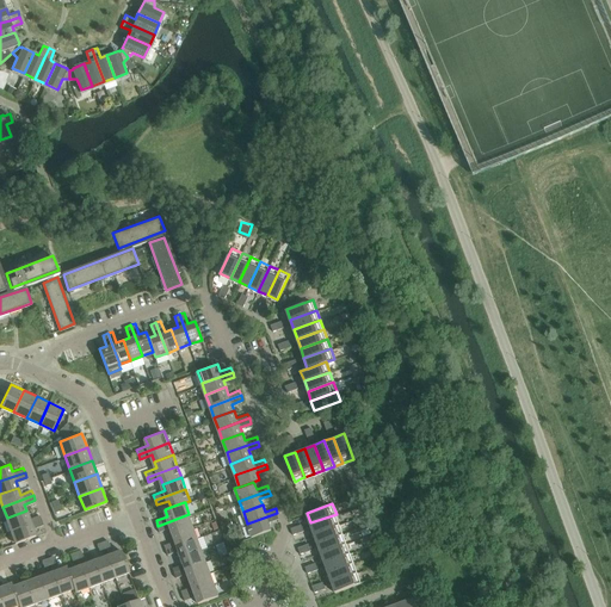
[(29,516),(26,511),(7,518),(11,530),(42,518),(39,513),(29,516)]
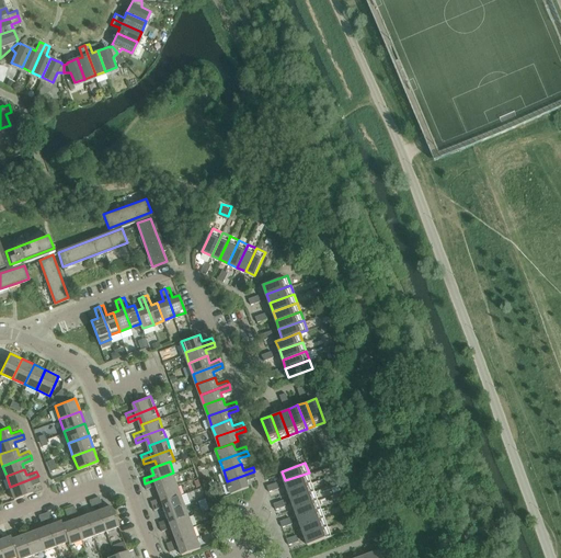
[(256,476),(254,471),(227,481),(231,492),(249,486),(245,479),(256,476)]
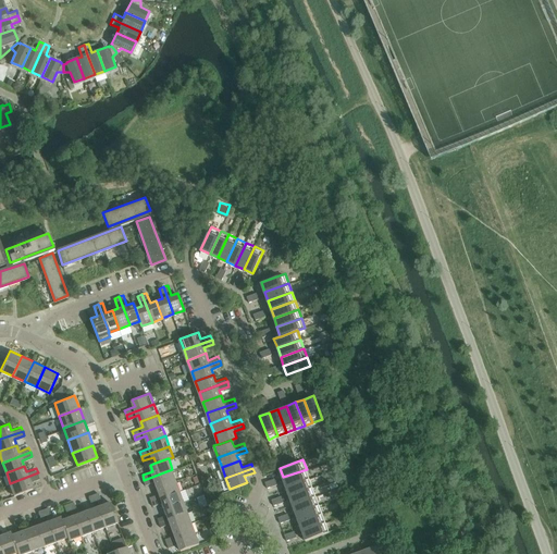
[(156,480),(158,487),(176,480),(172,469),(144,480),(146,484),(156,480)]
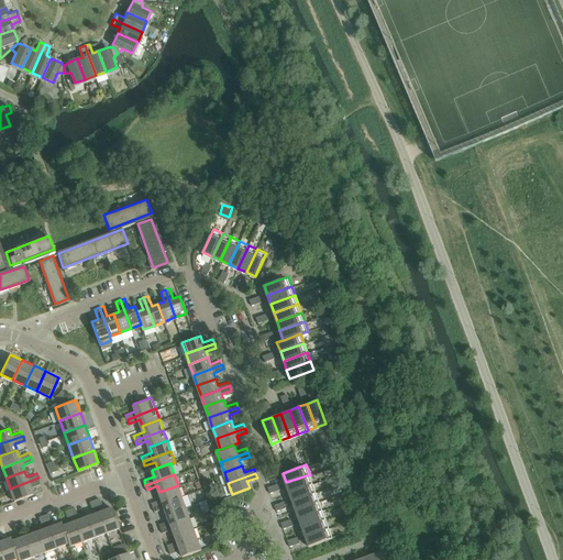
[(286,482),(289,492),(312,483),(310,474),(286,482)]
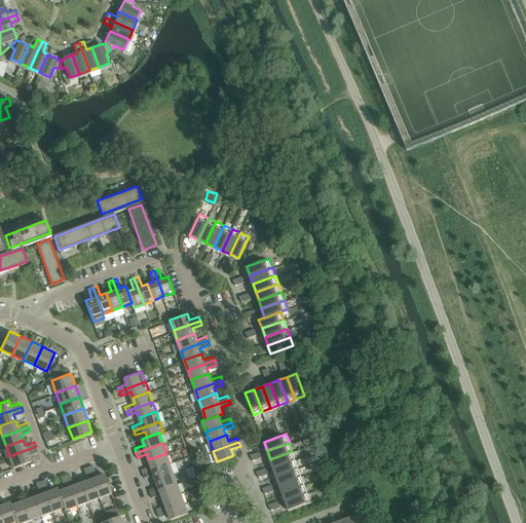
[(37,450),(36,446),(9,456),(13,467),(30,460),(28,453),(37,450)]
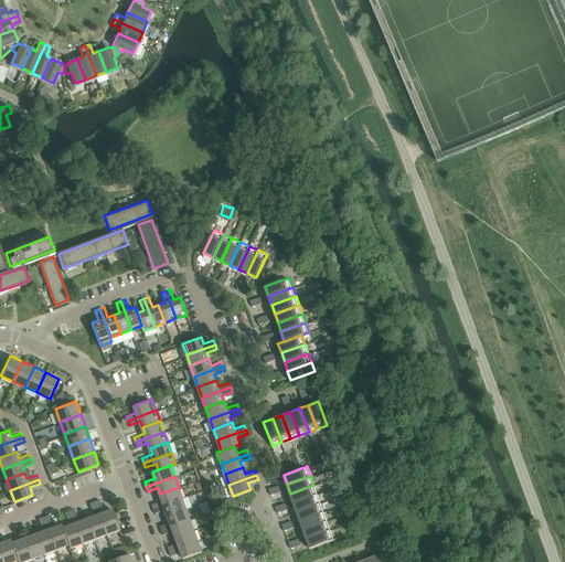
[(290,494),(294,502),(317,492),(313,485),(290,494)]
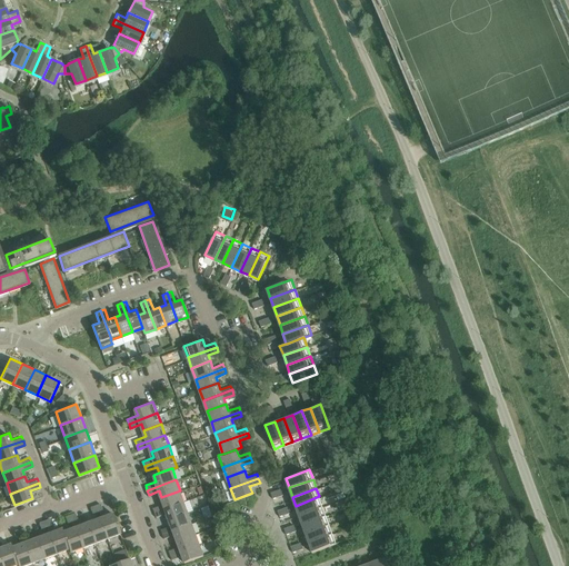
[(153,507),(156,512),(183,500),(180,490),(161,497),(163,503),(153,507)]
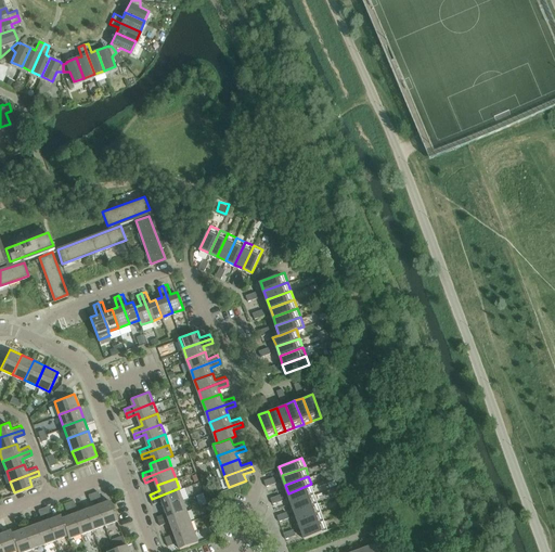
[(288,493),(292,502),(315,493),(311,484),(288,493)]
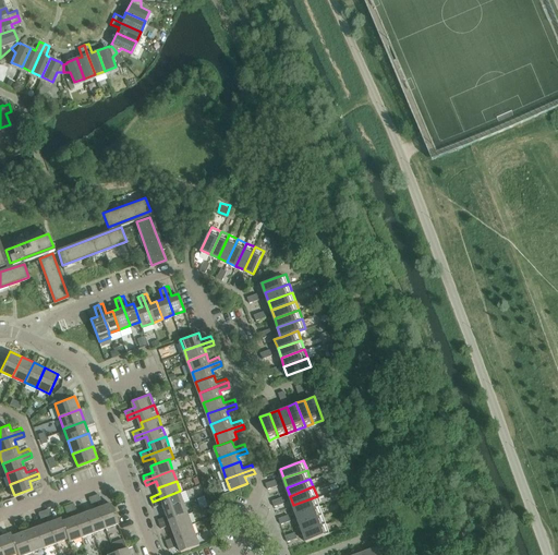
[(184,502),(180,491),(153,502),(154,506),(164,502),(166,508),(184,502)]
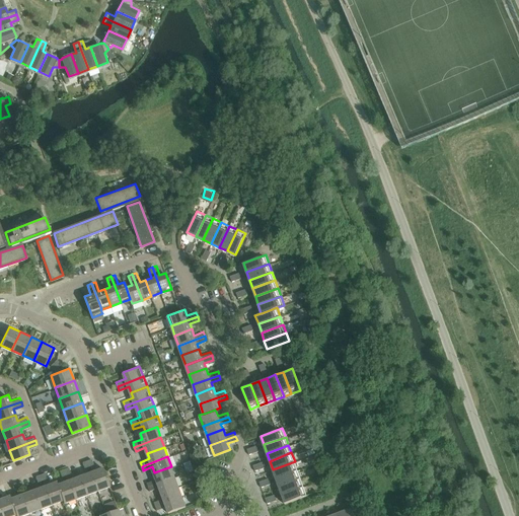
[(273,469),(276,477),(298,469),(295,461),(273,469)]
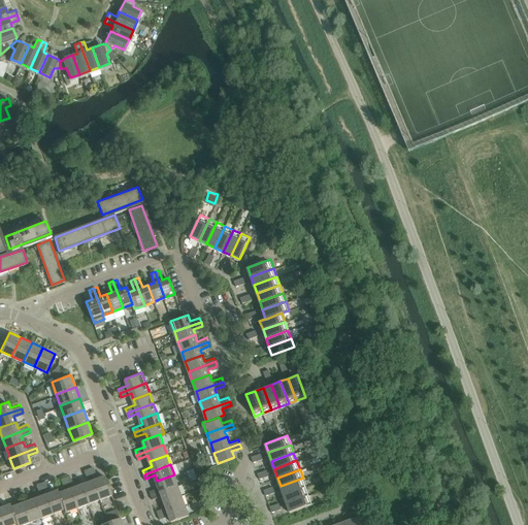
[(92,479),(99,498),(111,493),(104,473),(92,479)]
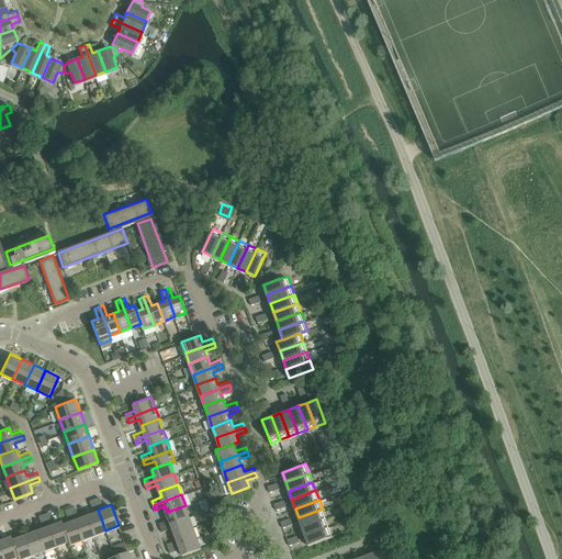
[(159,521),(161,525),(189,515),(186,505),(167,512),(169,517),(159,521)]
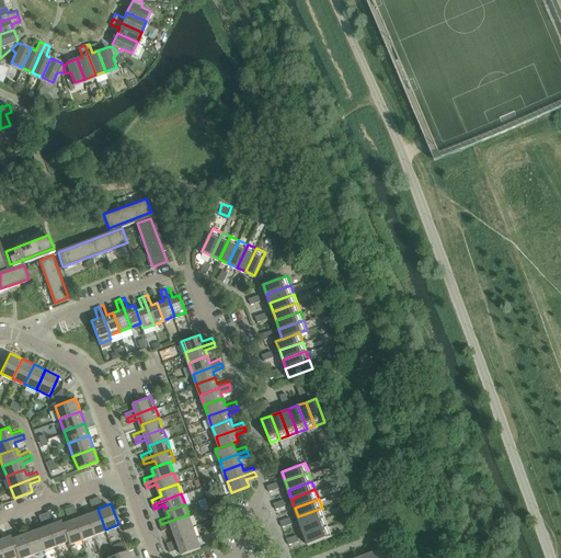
[(298,516),(301,525),(325,516),(322,508),(298,516)]
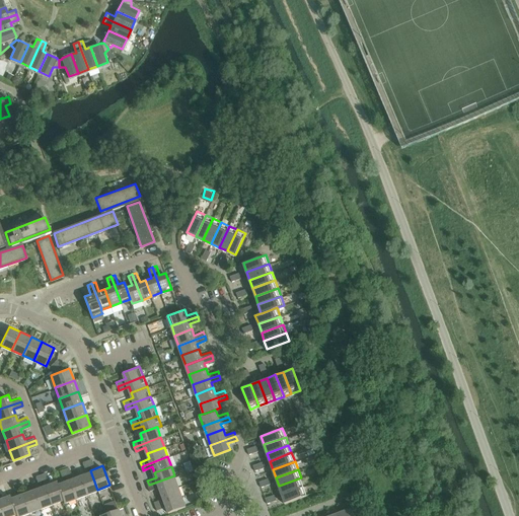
[(86,494),(97,490),(90,470),(79,474),(86,494)]
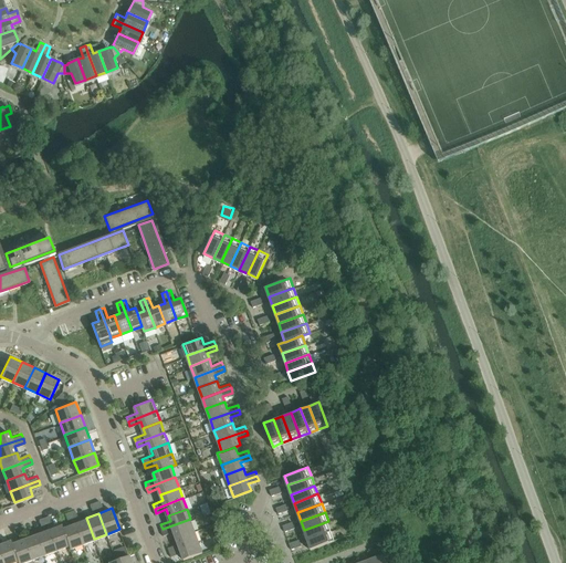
[(94,539),(86,518),(74,522),(82,543),(94,539)]
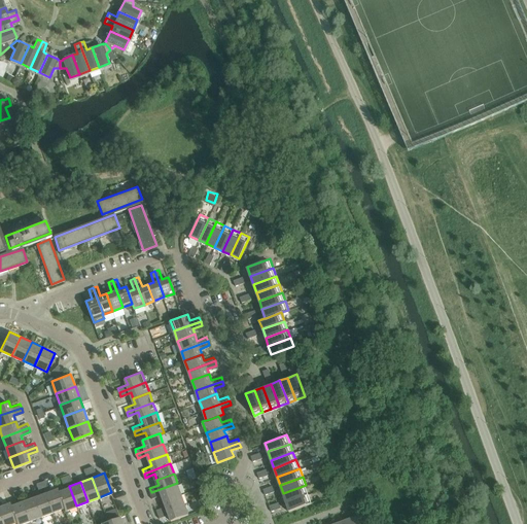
[(162,493),(164,499),(181,492),(177,483),(151,492),(152,496),(162,493)]
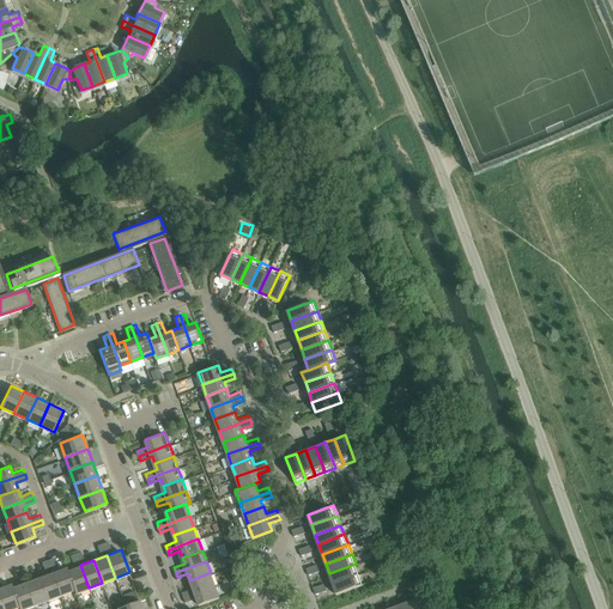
[(329,573),(333,583),(359,573),(356,564),(329,573)]
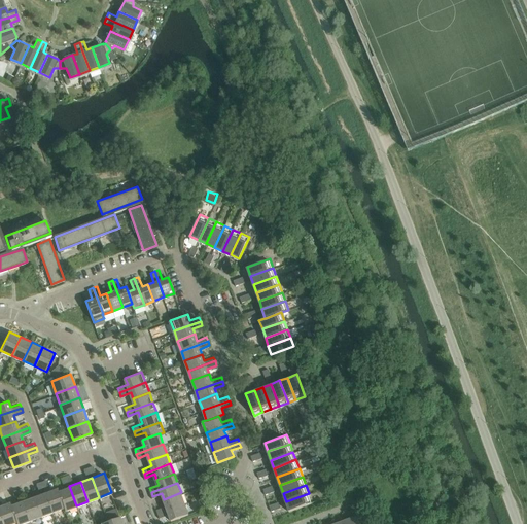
[(64,510),(76,505),(69,486),(58,490),(64,507),(63,507),(64,510)]
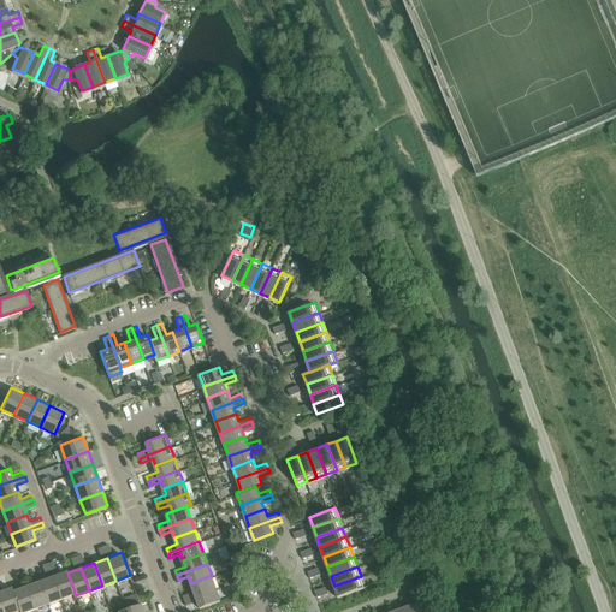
[(67,572),(66,569),(53,575),(61,596),(73,592),(75,592),(67,572)]
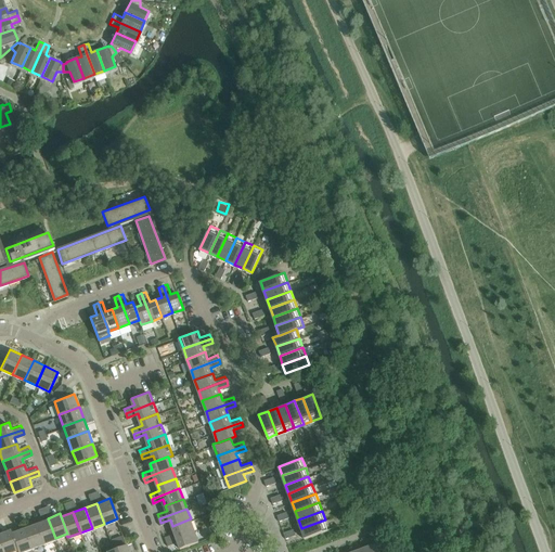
[(42,542),(55,538),(48,518),(36,523),(42,542)]
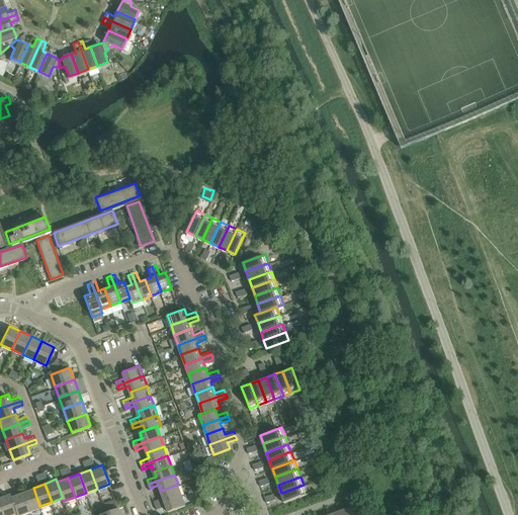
[(154,499),(156,504),(181,494),(178,484),(161,491),(163,496),(154,499)]
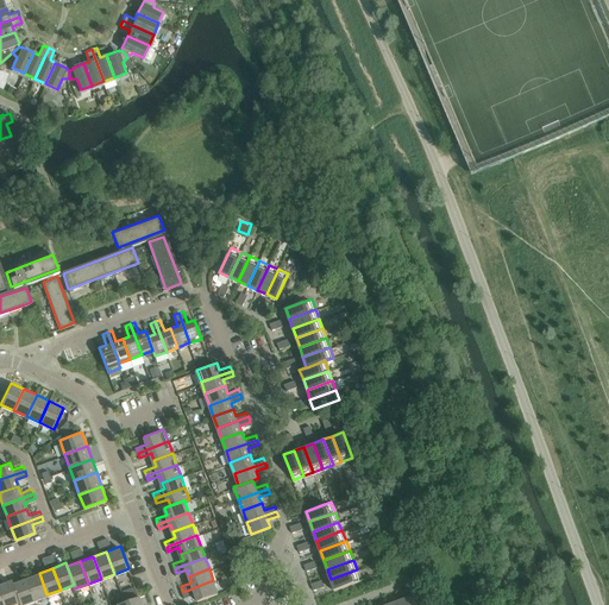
[(360,579),(357,569),(331,579),(334,588),(360,579)]
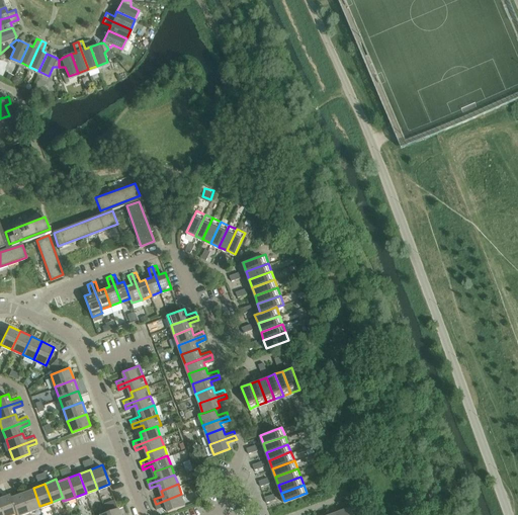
[(39,506),(33,488),(21,492),(28,511),(39,506)]
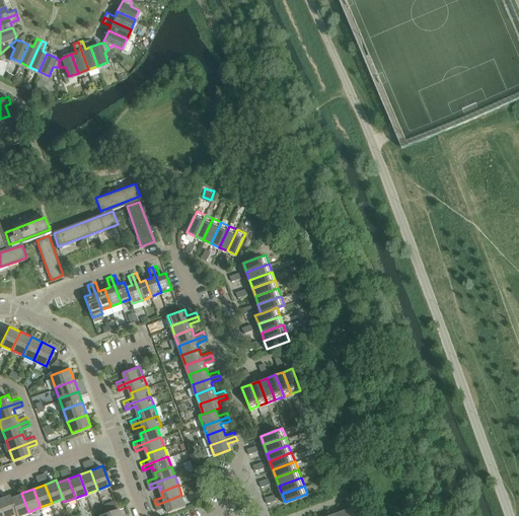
[(16,515),(28,512),(21,493),(11,497),(10,497),(16,513),(15,513),(16,515)]
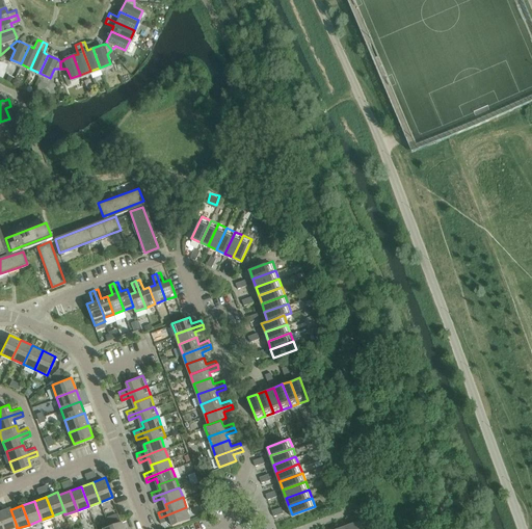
[(10,509),(11,509),(10,506),(0,509),(0,517),(4,528),(7,528),(16,526),(17,526),(10,509)]
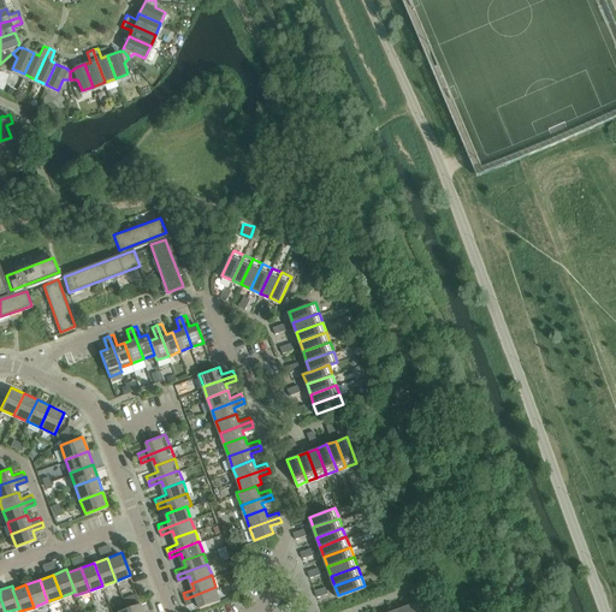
[(220,599),(215,587),(185,599),(187,604),(197,600),(200,606),(220,599)]
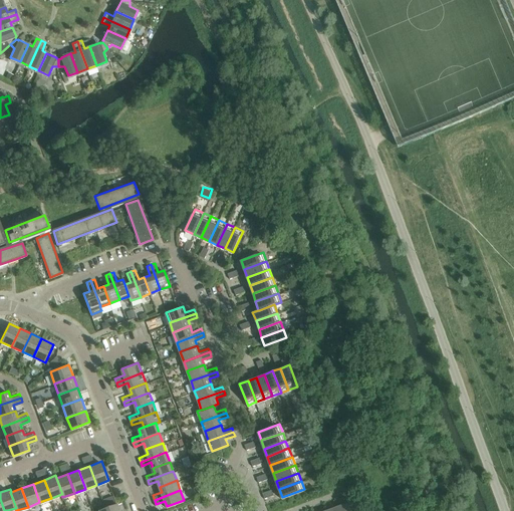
[(98,510),(119,510),(116,502),(97,509),(98,510)]
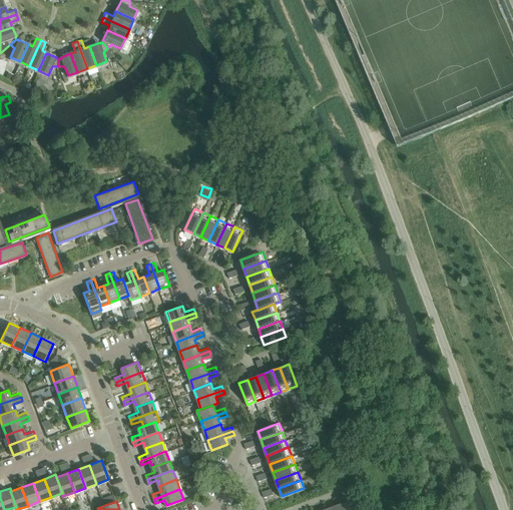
[(352,509),(349,501),(337,505),(338,509),(352,509)]
